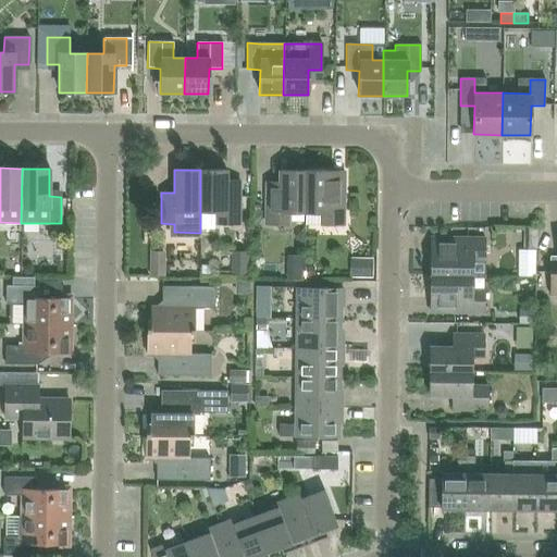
[(239,181),(226,181),(226,171),(200,170),(200,212),(217,212),(215,224),(238,224),(239,181)]
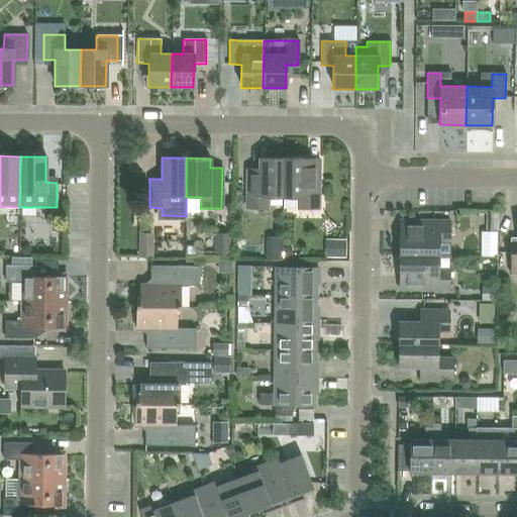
[(283,198),(283,159),(260,159),(259,180),(246,180),(246,208),(268,209),(268,197),(283,198)]
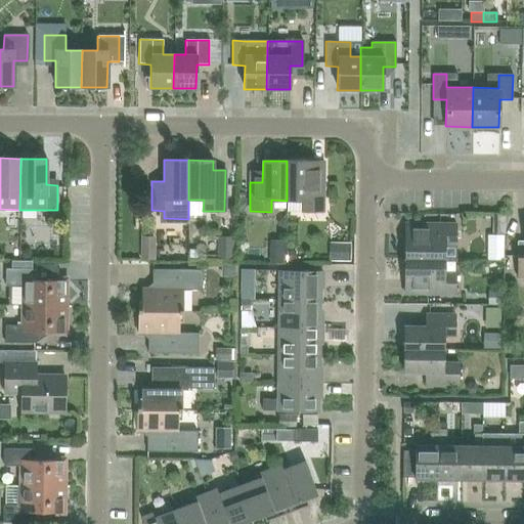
[(323,162),(311,162),(287,161),(287,201),(302,201),(301,212),(322,212),(323,162)]
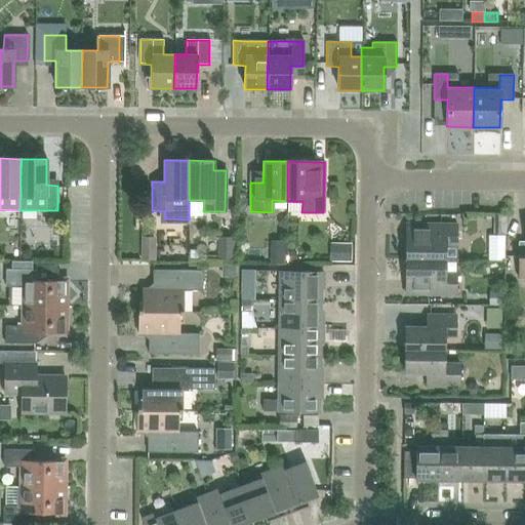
[(456,225),(428,225),(406,225),(406,259),(456,259),(456,225)]
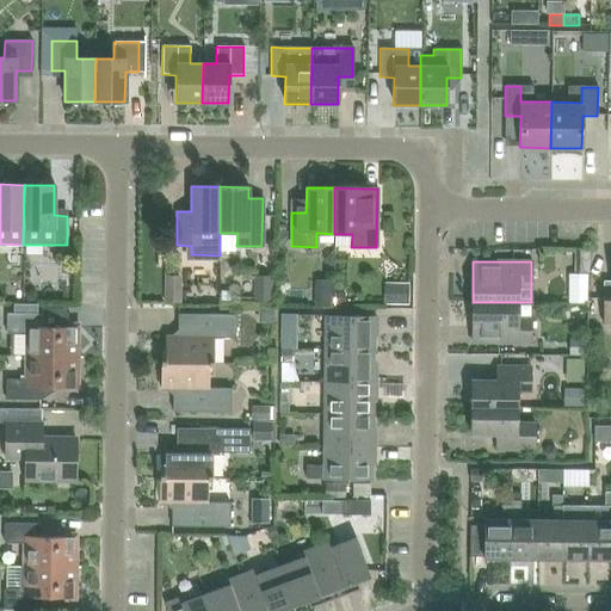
[(568,279),(571,309),(584,308),(582,278),(568,279)]
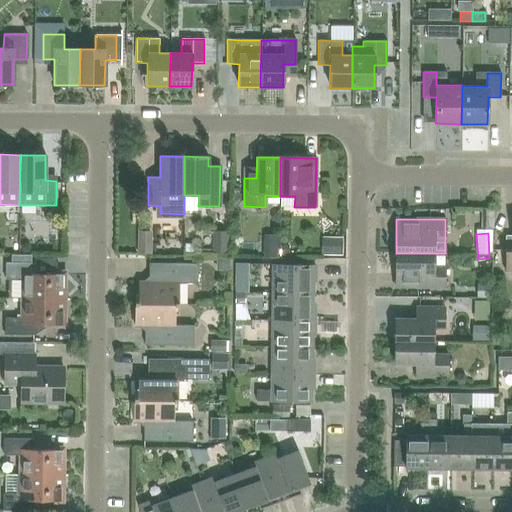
[(445,288),(445,253),(396,253),(395,287),(445,288)]
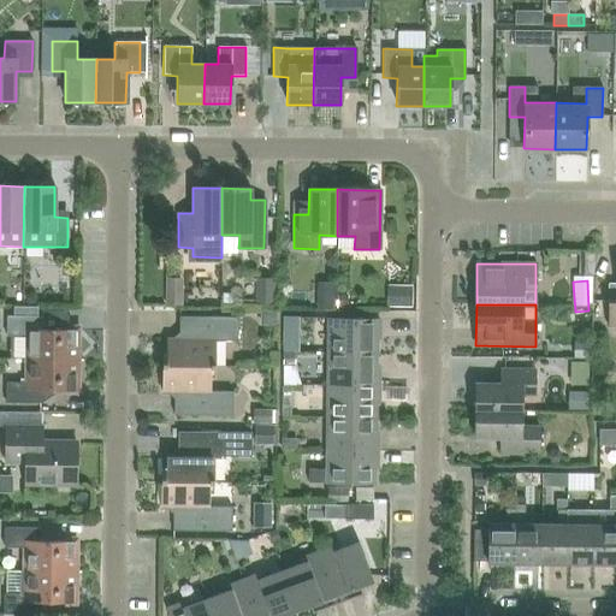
[(27,360),(77,360),(78,331),(42,330),(42,317),(6,317),(6,337),(10,337),(10,360),(27,360)]
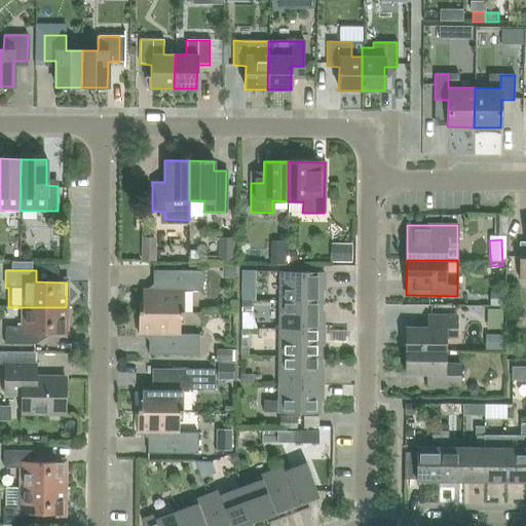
[(180,312),(180,314),(183,314),(184,291),(202,292),(203,271),(153,270),(152,290),(143,290),(142,310),(142,312),(180,312)]
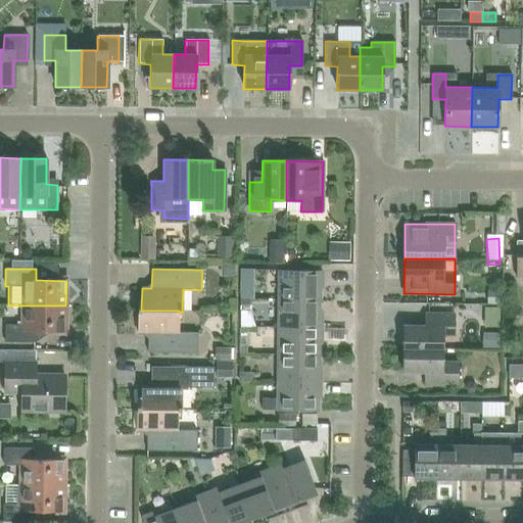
[(278,299),(319,299),(319,283),(322,283),(322,272),(278,271),(278,299)]
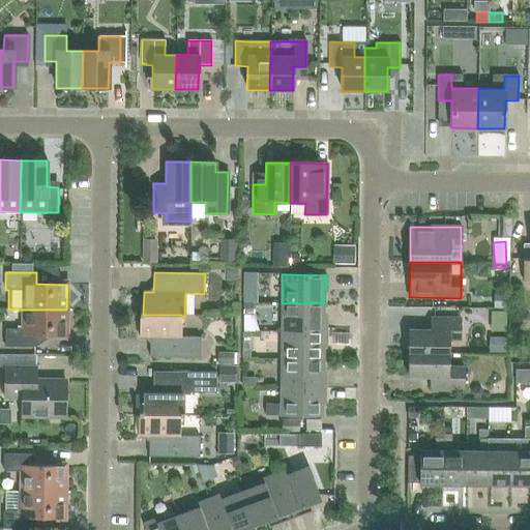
[(323,320),(323,303),(282,303),(282,331),(325,331),(325,320),(323,320)]
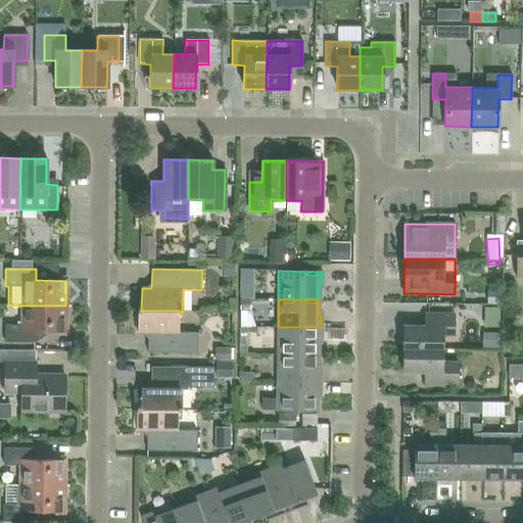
[(65,331),(65,305),(22,305),(22,325),(5,325),(4,342),(35,342),(36,331),(65,331)]
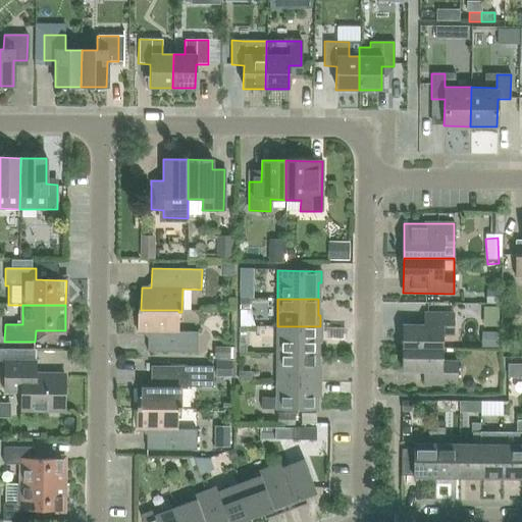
[(141,310),(141,308),(138,308),(138,332),(148,332),(147,352),(197,353),(197,332),(178,331),(178,312),(178,310),(141,310)]
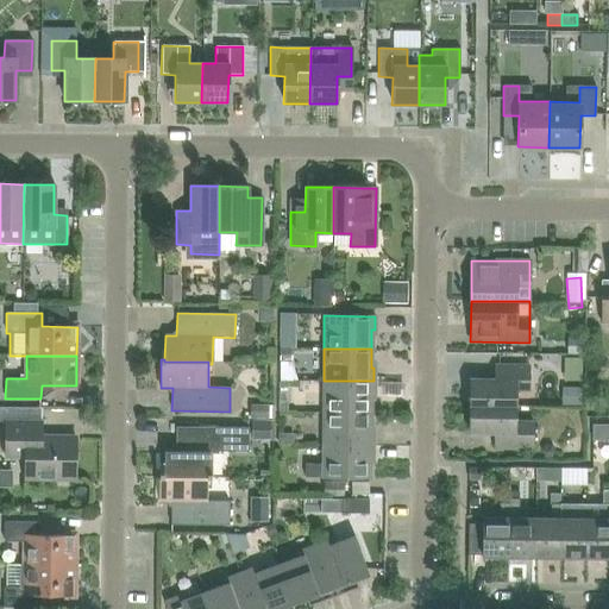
[(582,385),(583,364),(564,364),(564,385),(582,385)]
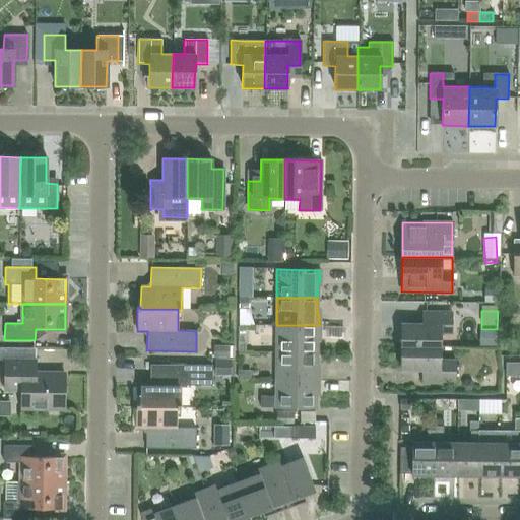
[(401,347),(440,347),(440,334),(451,334),(452,313),(423,313),(423,325),(401,324),(401,347)]
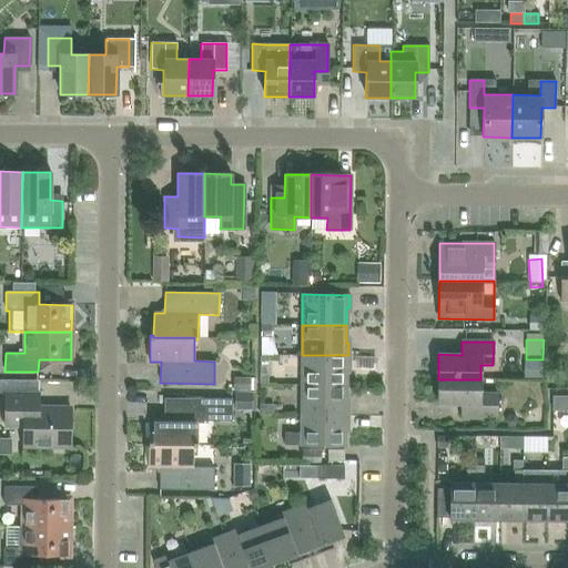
[(348,367),(348,355),(302,355),(301,385),(345,385),(346,367),(348,367)]
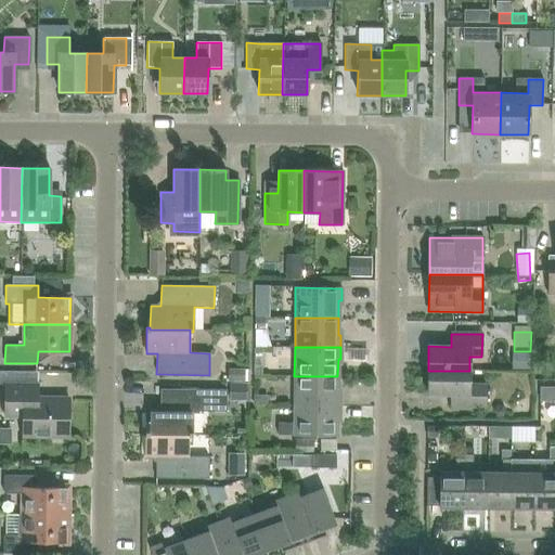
[(531,373),(532,355),(513,353),(513,372),(531,373)]
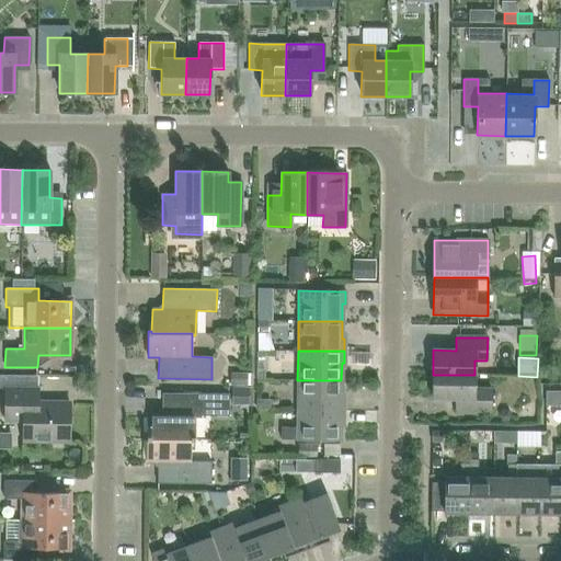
[(474,389),(474,375),(433,375),(432,398),(456,399),(455,412),(491,412),(491,389),(474,389)]
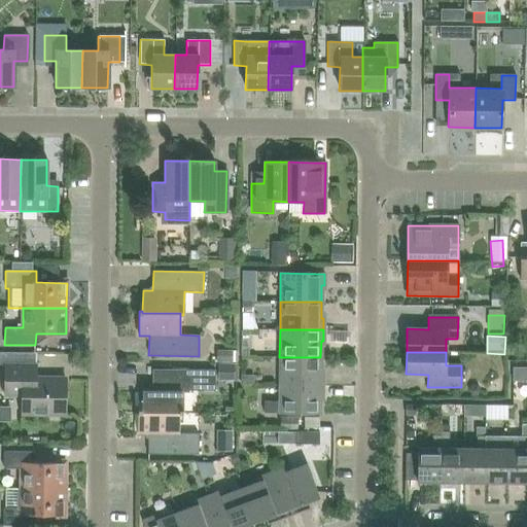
[(320,374),(320,357),(279,357),(279,385),(323,385),(323,374),(320,374)]
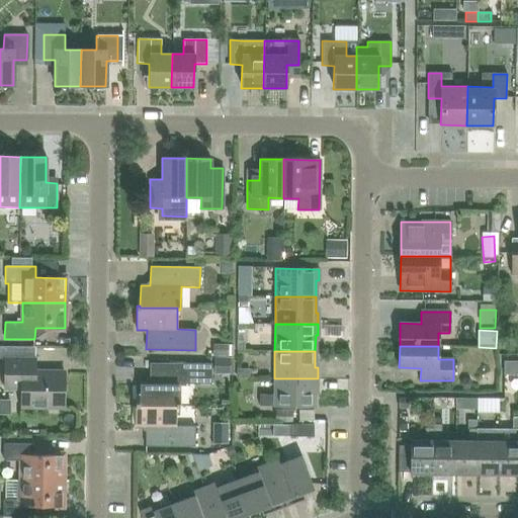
[(64,406),(65,373),(35,373),(35,359),(4,359),(4,389),(20,389),(20,406),(64,406)]
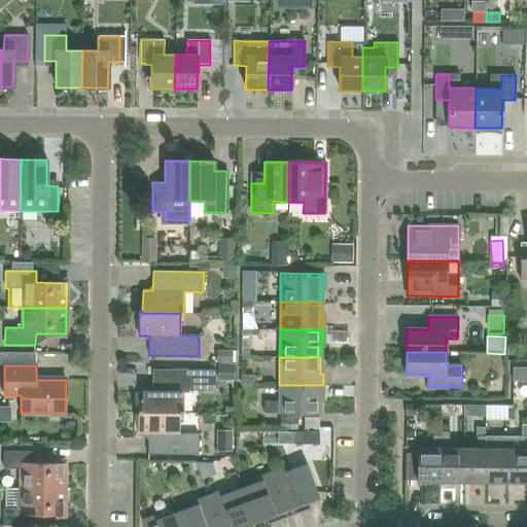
[(138,410),(138,412),(182,412),(183,390),(202,391),(214,391),(215,371),(203,371),(152,370),(152,389),(142,389),(141,410),(138,410)]
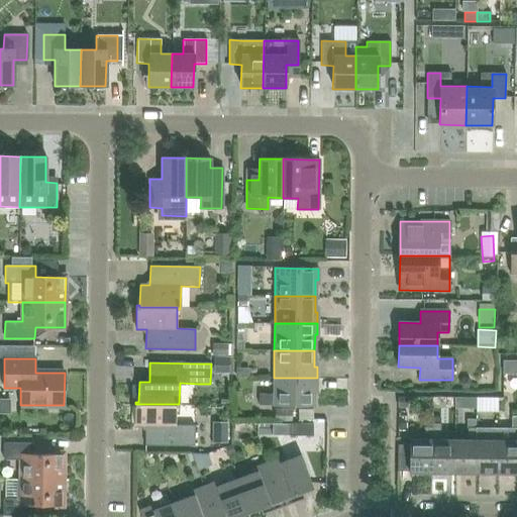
[(213,363),(213,378),(229,378),(229,363),(213,363)]
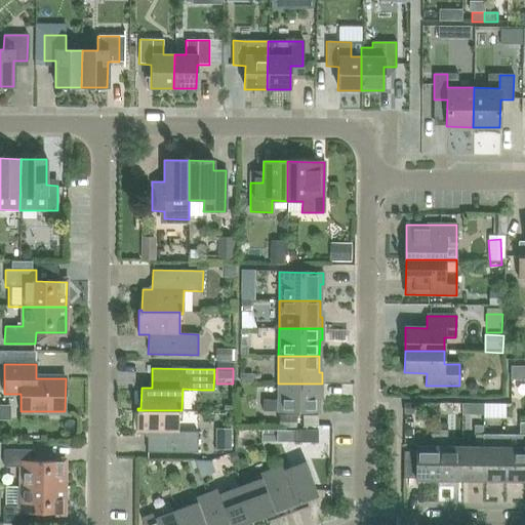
[(321,395),(322,384),(278,384),(278,400),(263,400),(263,411),(319,412),(319,395),(321,395)]
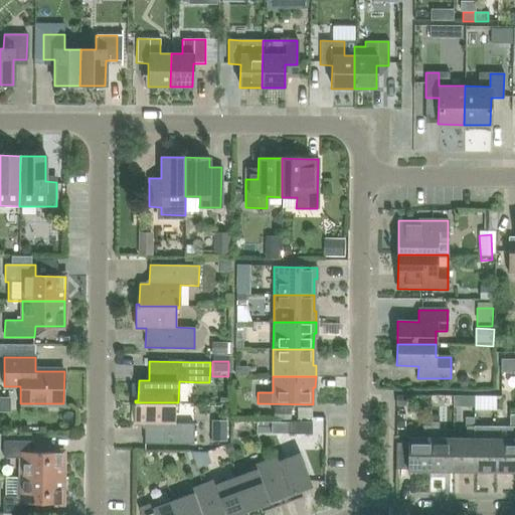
[(178,404),(178,402),(135,402),(135,424),(145,424),(144,444),(193,445),(193,424),(175,423),(175,404),(178,404)]
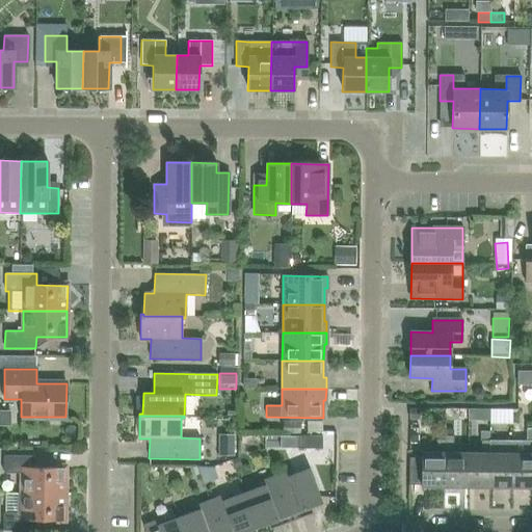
[(307,432),(322,431),(322,421),(307,421),(307,432)]
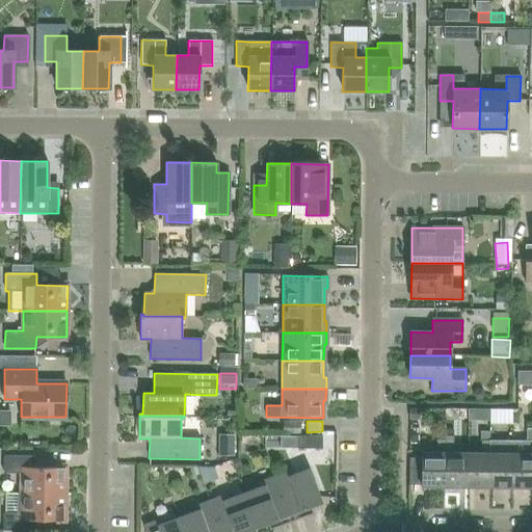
[(531,428),(526,428),(526,441),(511,441),(511,487),(531,486),(531,428)]
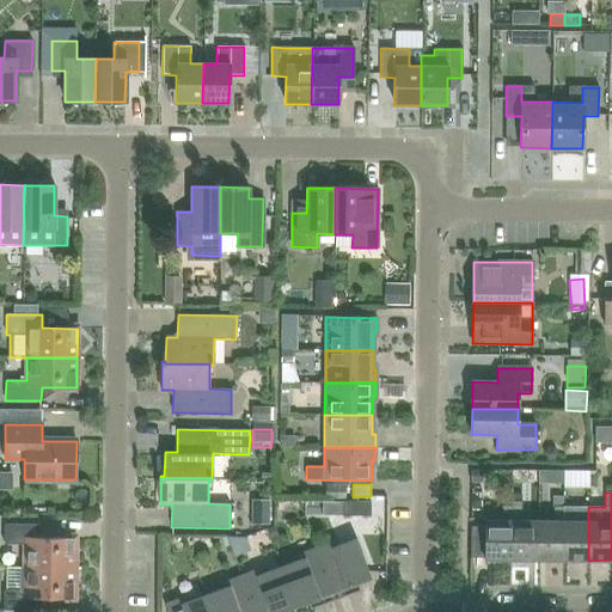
[(510,506),(510,560),(537,560),(537,521),(520,520),(521,502),(510,501),(510,506)]
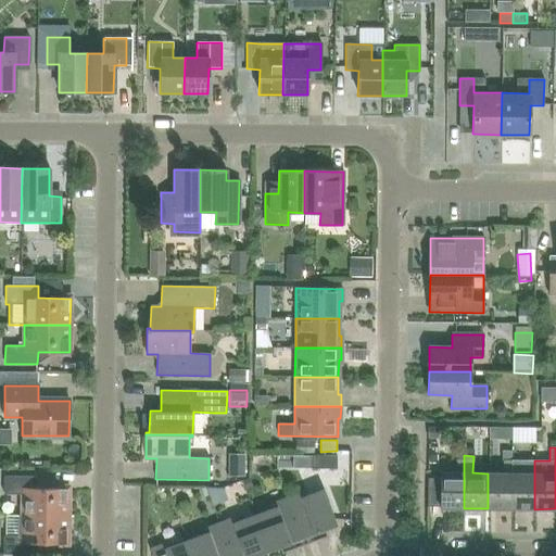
[(337,456),(311,456),(311,469),(337,469),(337,456)]
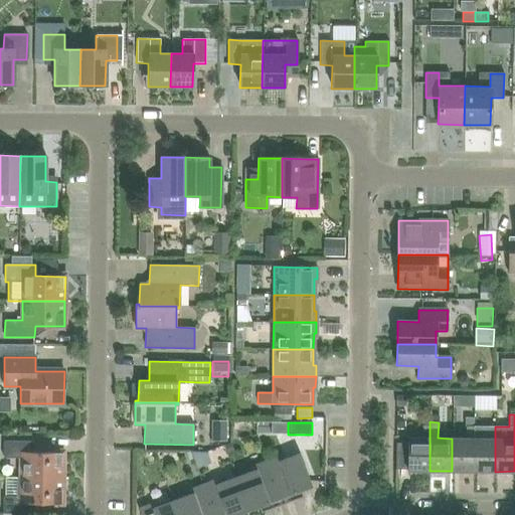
[(211,445),(228,446),(229,423),(212,423),(211,445)]
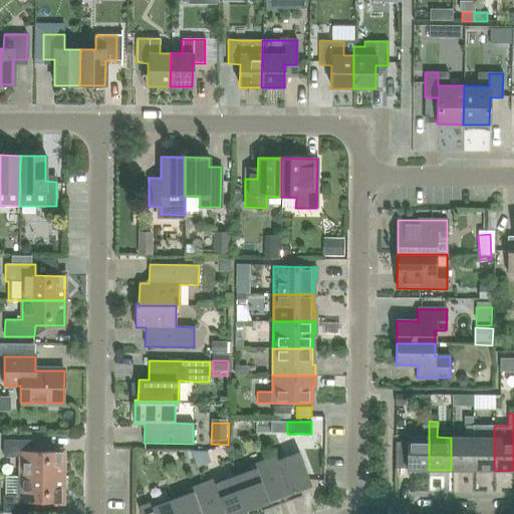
[(395,442),(395,468),(407,468),(407,470),(429,470),(429,425),(421,425),(421,437),(407,437),(407,442),(395,442)]
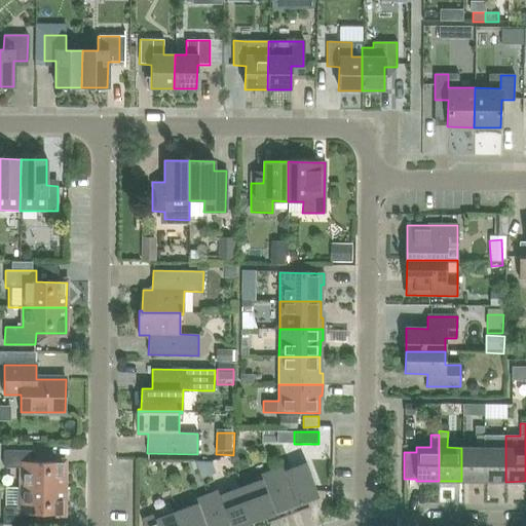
[(483,482),(484,436),(475,436),(475,448),(461,448),(461,481),(483,482)]
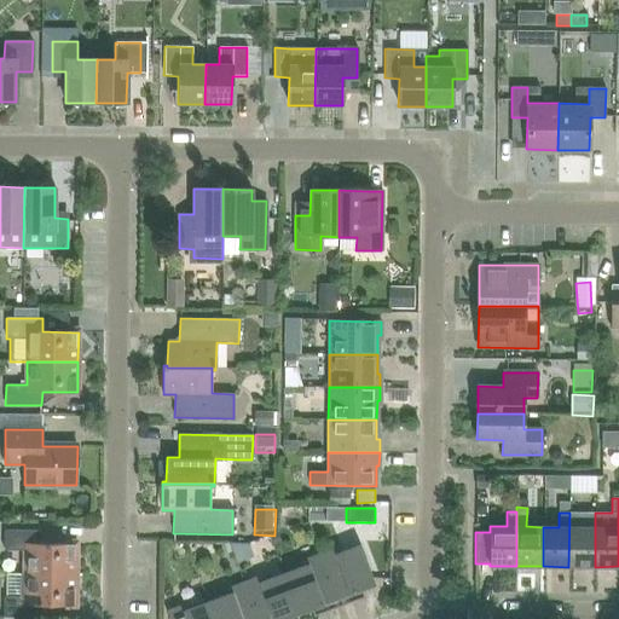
[(595,567),(595,513),(570,513),(568,567),(595,567)]
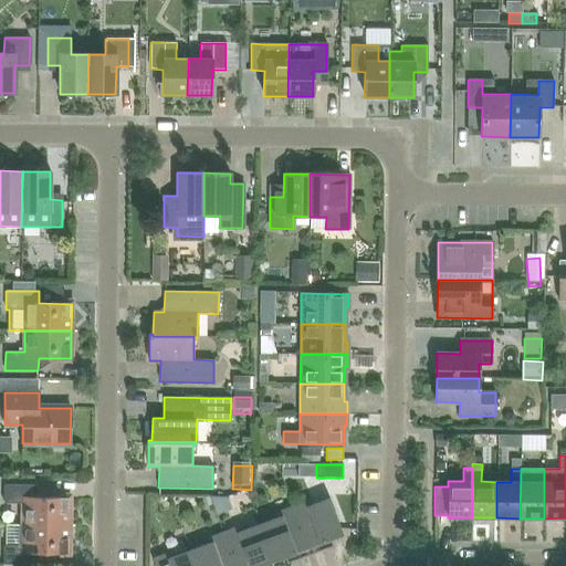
[(22,525),(70,525),(70,499),(37,498),(37,485),(3,485),(3,503),(22,503),(22,525)]
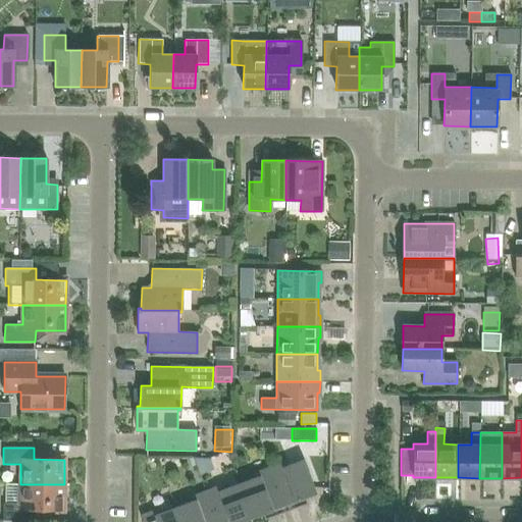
[(269,467),(285,512),(298,507),(296,501),(316,492),(304,460),(288,466),(285,461),(269,467)]
